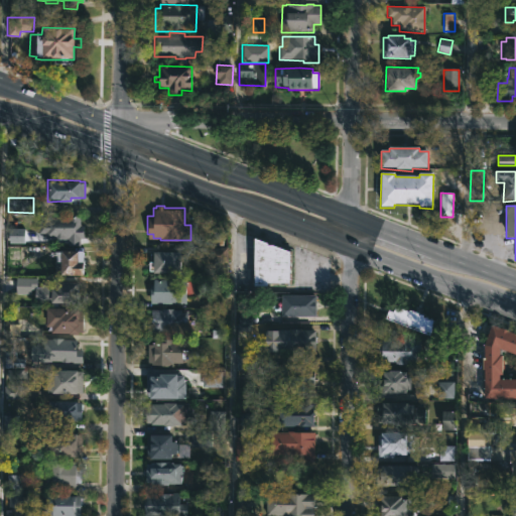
[(80,223),(80,225),(83,225),(83,238),(80,238),(80,245),(68,245),(68,238),(44,238),(44,232),(37,232),(37,221),(44,221),(44,216),(68,216),(68,214),(80,214),(80,223)]
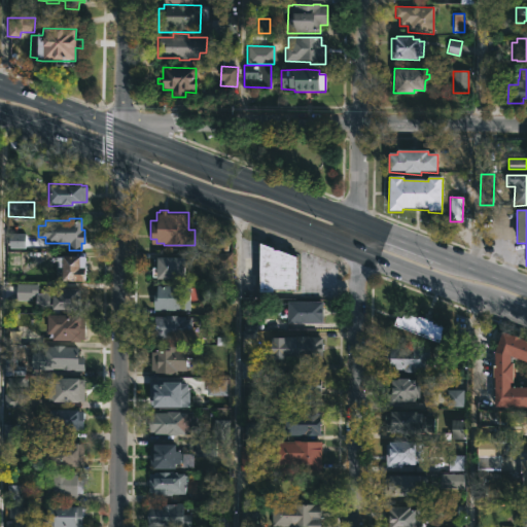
[(25,248),(25,234),(9,234),(9,248),(25,248)]
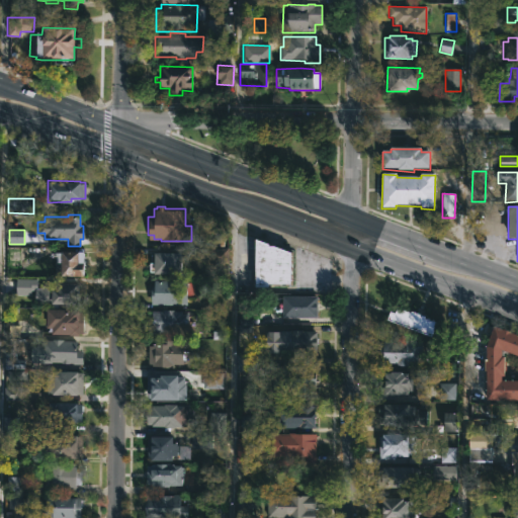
[(268,285),(254,285),(255,237),(290,252),(290,282),(268,281),(268,285)]
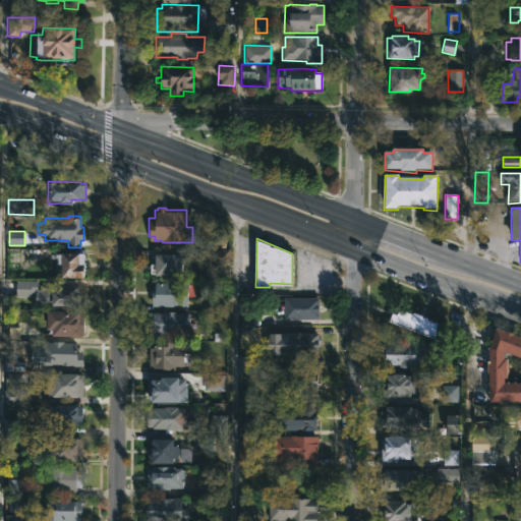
[(84,251),(83,276),(54,276),(55,257),(50,257),(50,252),(84,251)]
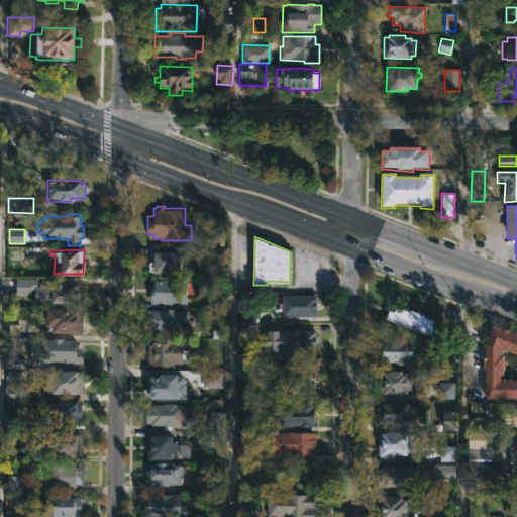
[(181,251),(181,273),(153,273),(153,271),(149,271),(150,254),(153,254),(153,250),(181,251)]
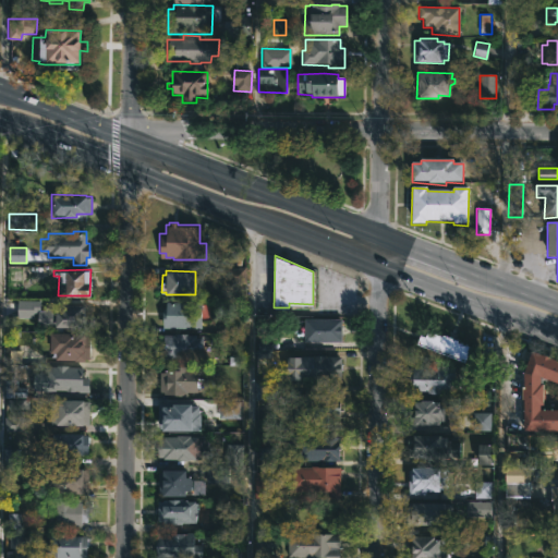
[(83,299),(83,304),(84,304),(83,326),(55,326),(55,324),(48,324),(48,311),(59,310),(59,304),(74,304),(74,299),(83,299)]
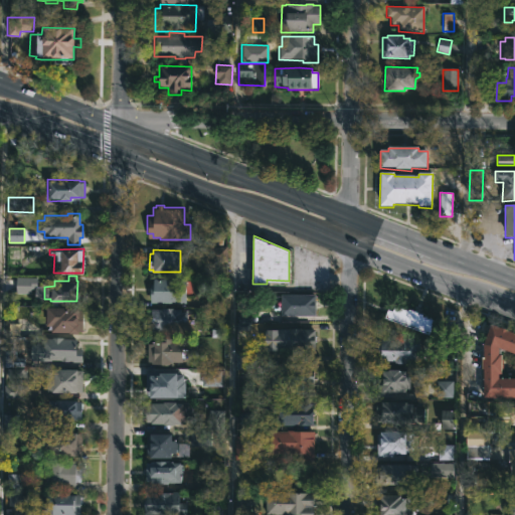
[(16,293),(34,294),(34,278),(16,278),(16,293)]
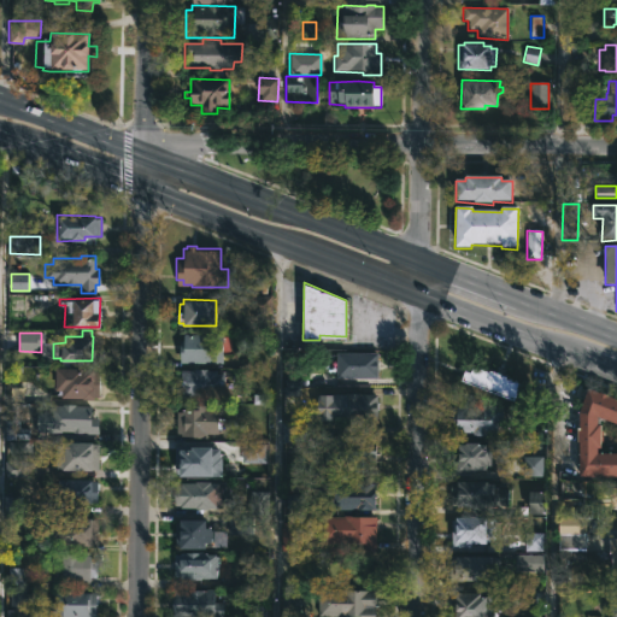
[(222,363),(180,362),(180,340),(183,340),(183,333),(222,334),(222,363)]
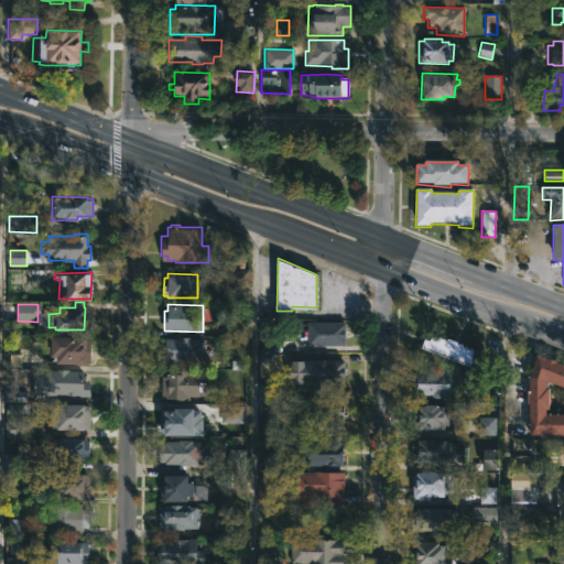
[(339,345),(306,345),(306,321),(345,322),(345,345),(339,345)]
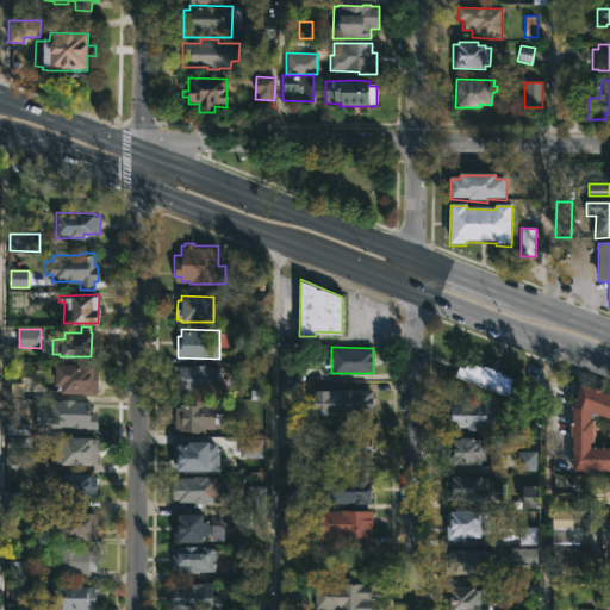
[(461,359),(483,367),(484,363),(512,378),(506,394),(455,375),(461,359)]
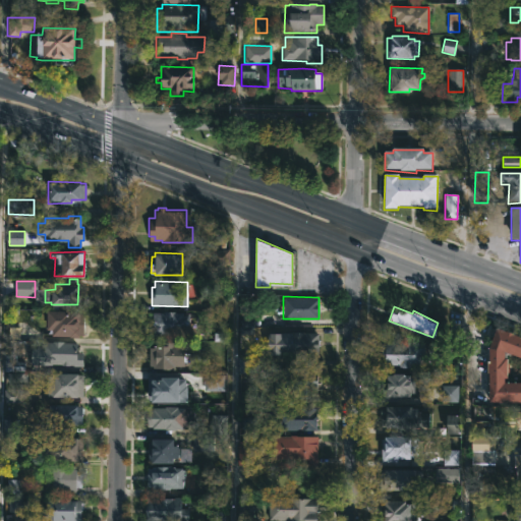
[(82,332),(82,336),(78,336),(51,335),(52,329),(46,329),(46,309),(79,310),(79,312),(83,312),(82,332)]
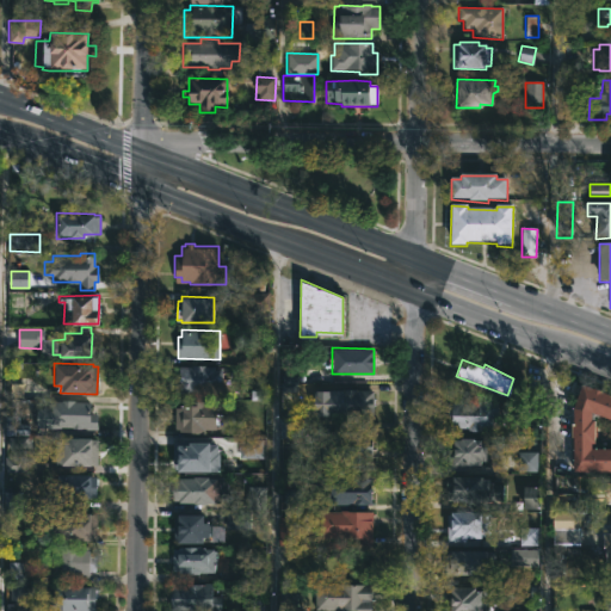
[(205,364),(222,366),(222,392),(187,390),(187,394),(173,394),(174,377),(178,377),(178,365),(205,364)]
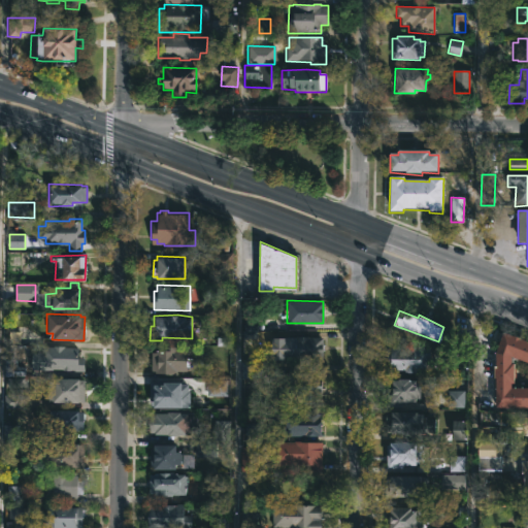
[(527,339),(527,361),(512,355),(512,362),(515,362),(514,382),(512,382),(512,386),(527,386),(527,405),(495,405),(496,352),(503,331),(527,339)]
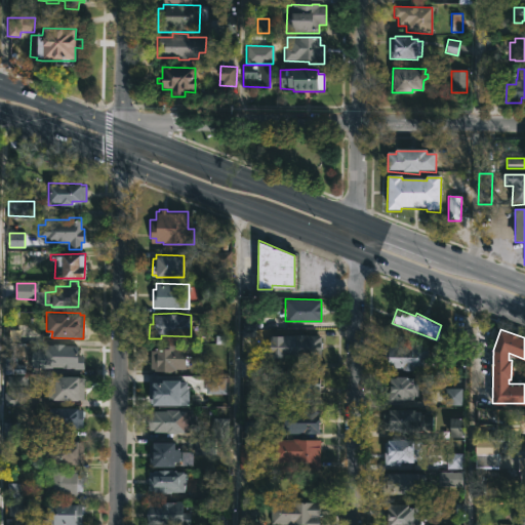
[(306,334),(306,335),(321,335),(321,358),(281,358),(281,335),(306,334)]
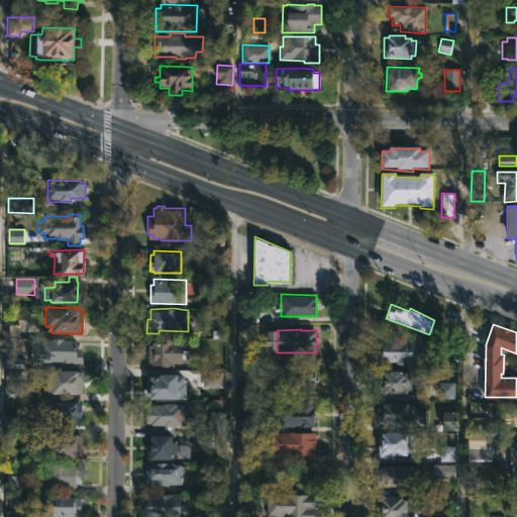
[(63,338),(63,339),(76,339),(76,349),(82,349),(82,363),(40,360),(40,356),(30,356),(30,347),(40,347),(40,339),(63,338)]
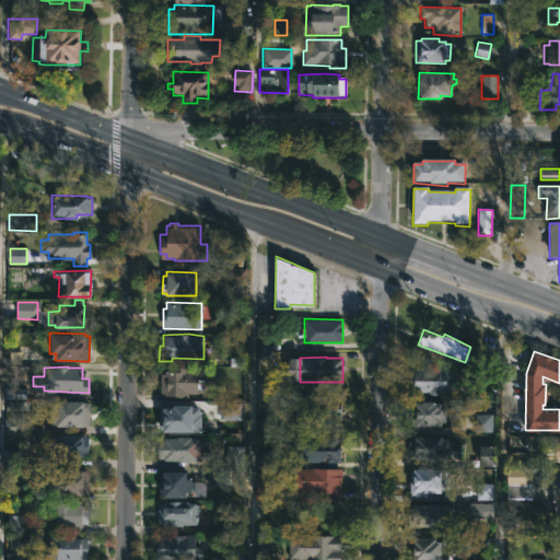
[(187,366),(187,370),(197,370),(197,393),(186,393),(186,396),(163,396),(163,393),(159,393),(159,373),(163,373),(163,371),(176,371),(176,366),(187,366)]
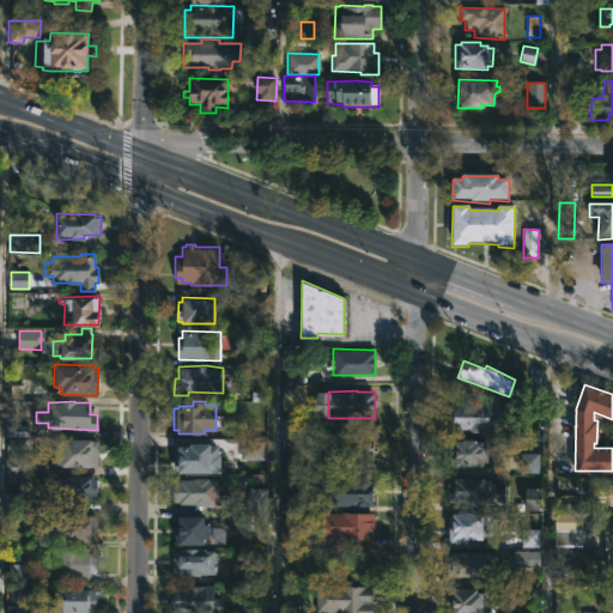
[(499,404),(498,430),(483,429),(483,432),(468,432),(468,430),(461,430),(461,437),(448,437),(449,405),(453,405),(453,404),(468,404),(468,402),(499,404)]
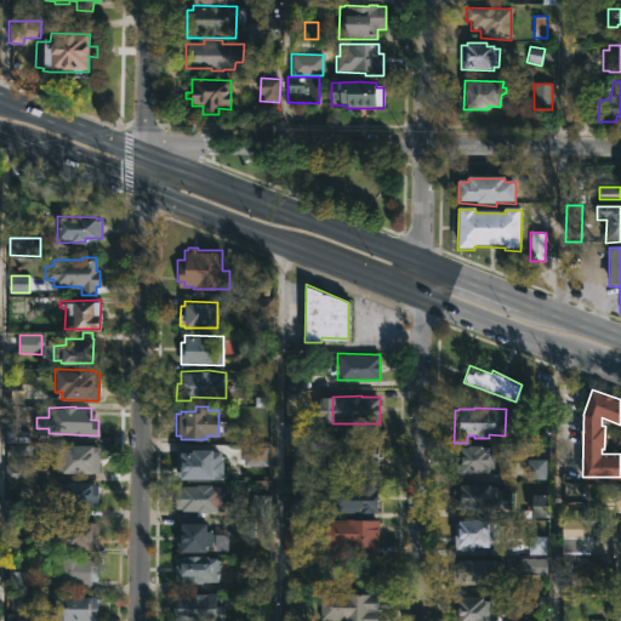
[(364,439),(379,440),(377,466),(332,465),(334,440),(364,439)]
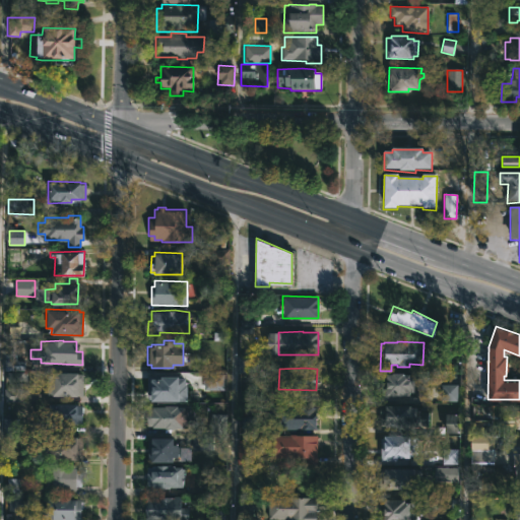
[(82,390),(82,394),(78,394),(78,396),(47,394),(47,371),(83,374),(82,390)]
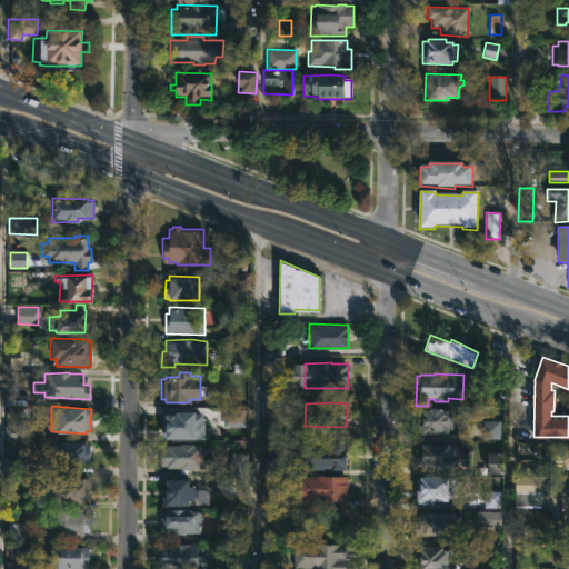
[(442,407),(448,408),(448,411),(455,411),(453,428),(449,428),(448,432),(433,431),(433,437),(417,437),(417,410),(422,410),(422,408),(429,409),(429,407),(442,407)]
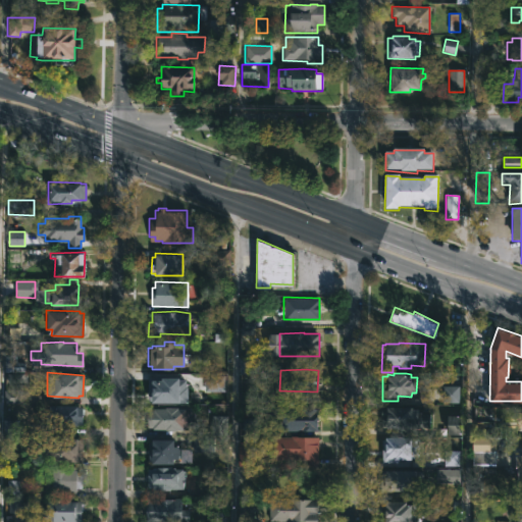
[(171,401),(152,401),(152,377),(185,377),(185,399),(171,399),(171,401)]
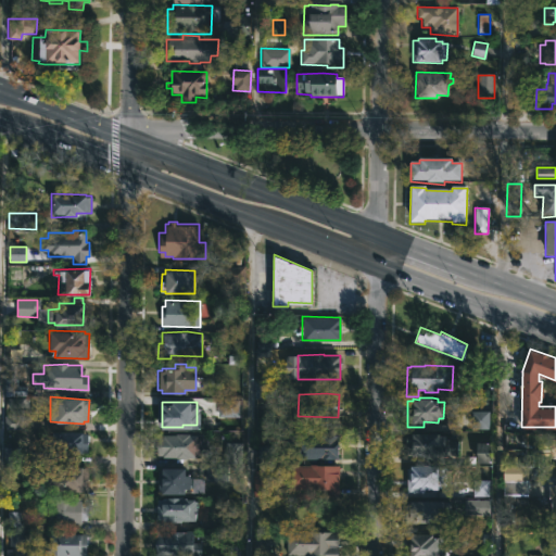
[(490,411),(472,412),(472,430),(490,430),(490,411)]
